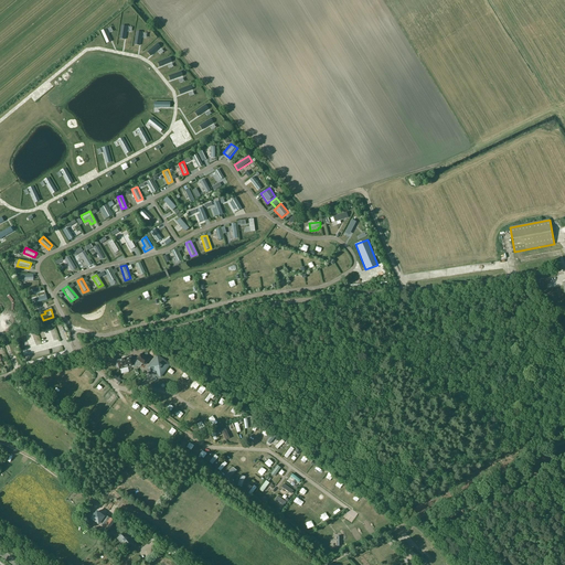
[(123,360),(117,361),(117,362),(116,363),(117,369),(118,368),(119,370),(134,365),(134,369),(140,366),(142,364),(145,365),(148,360),(140,354),(136,360),(132,361),(131,356),(126,359),(126,358),(123,359),(123,360)]
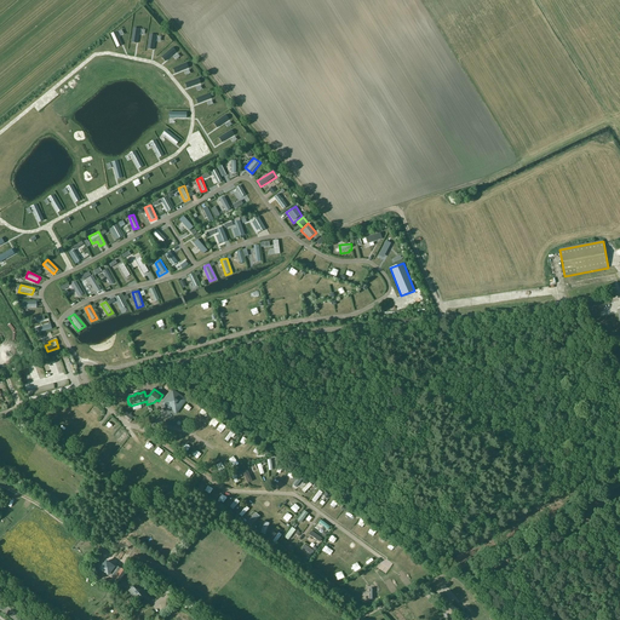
[(187,400),(172,390),(162,403),(176,413),(187,400)]
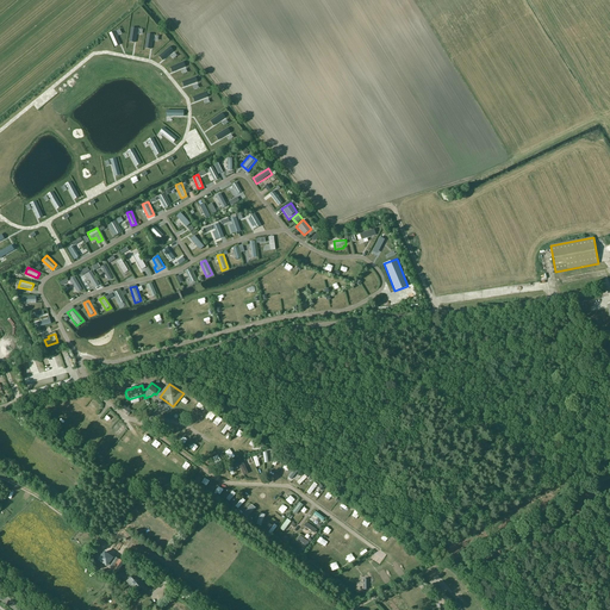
[(124,404),(120,409),(126,415),(130,410),(124,404)]
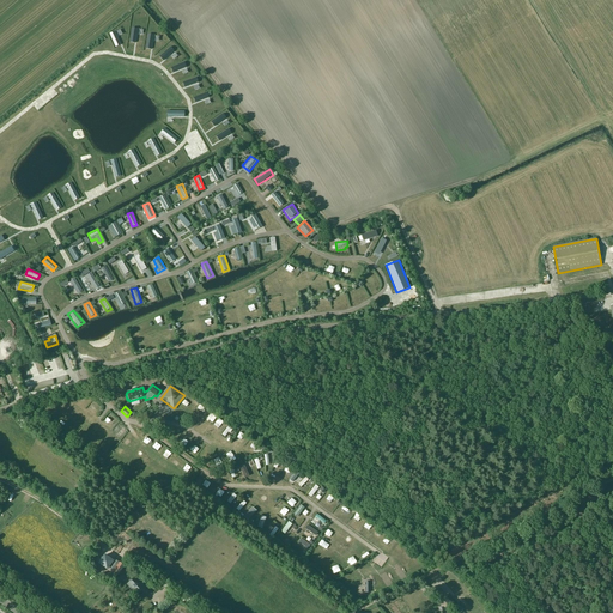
[(108,416),(103,422),(109,426),(114,422),(108,416)]
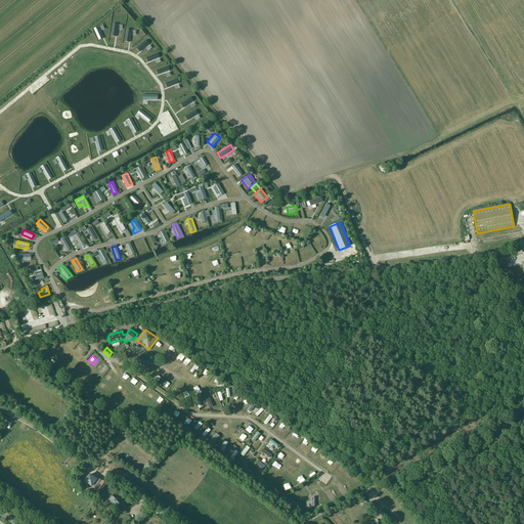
[(193,374),(195,370),(198,372),(201,366),(194,363),(190,373),(193,374)]
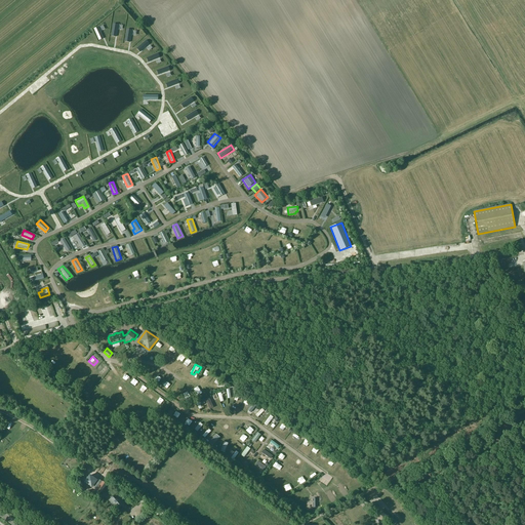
[(105,366),(98,372),(102,375),(108,368),(105,366)]
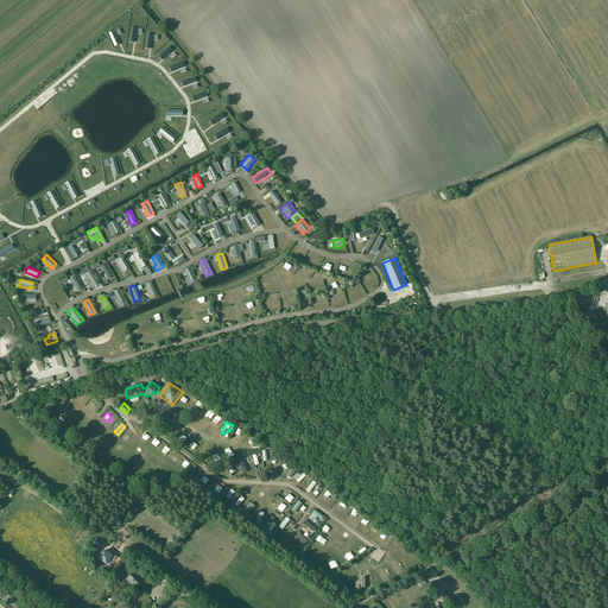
[(247,443),(253,449),(258,444),(253,438),(247,443)]
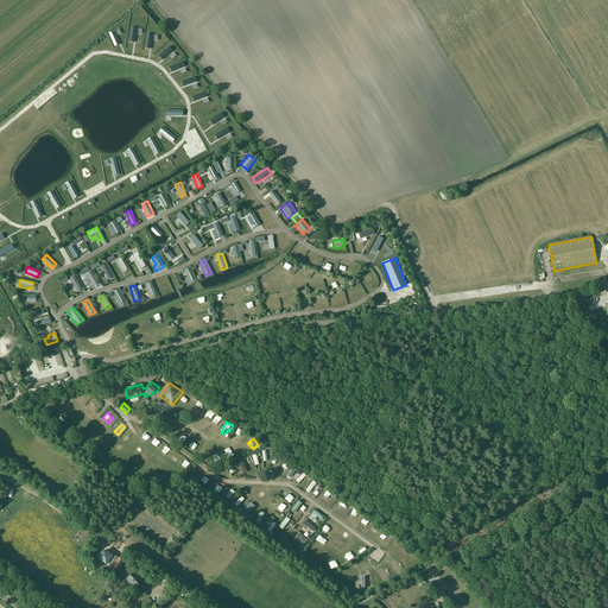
[(290,479),(297,470),(293,467),(286,475),(290,479)]
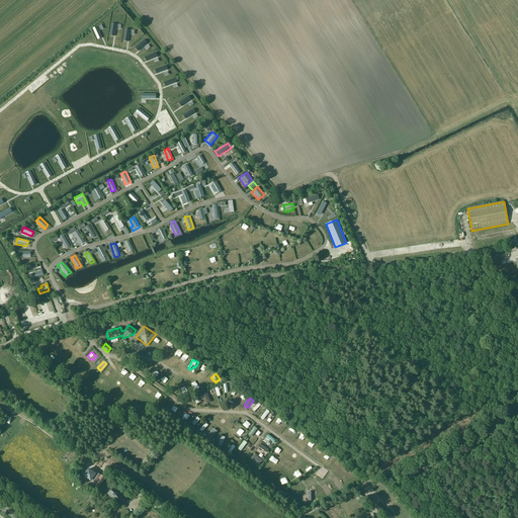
[(178,411),(181,408),(172,402),(170,405),(178,411)]
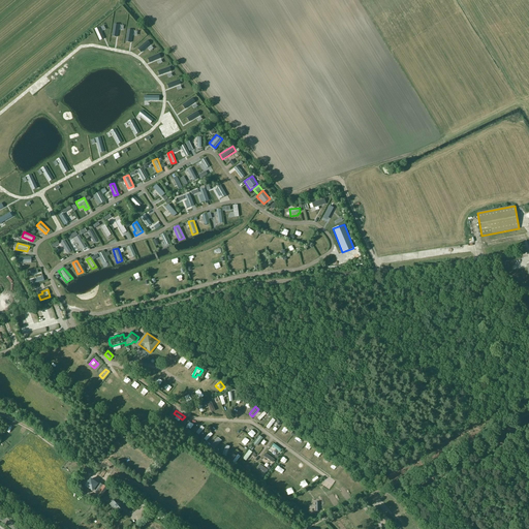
[(257,417),(259,421),(267,416),(263,412),(257,417)]
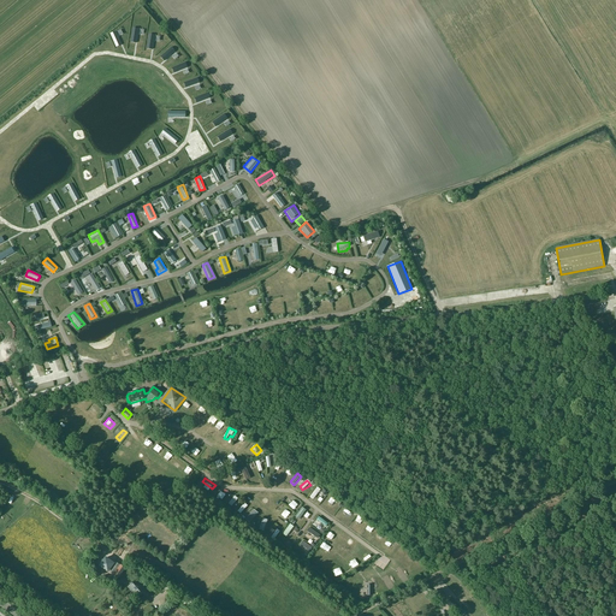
[(318,487),(309,497),(314,499),(321,490),(318,487)]
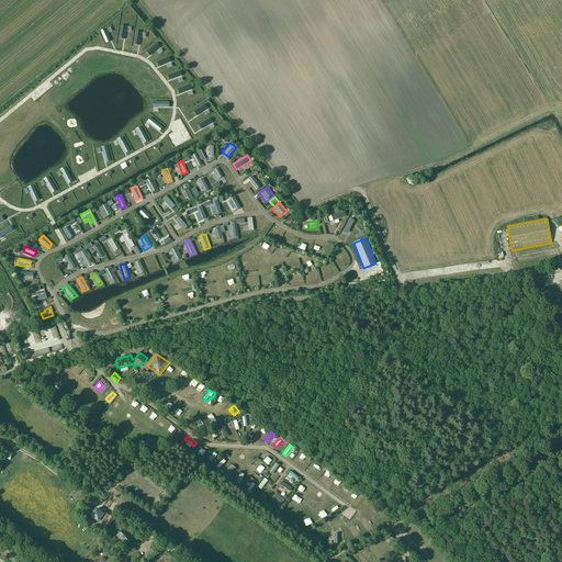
[(265,456),(273,463),(276,460),(267,452),(265,456)]
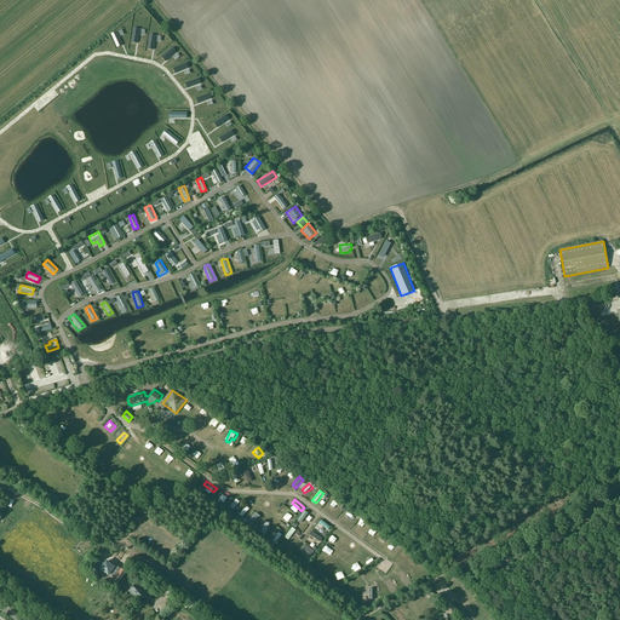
[(336,512),(340,506),(334,501),(329,507),(336,512)]
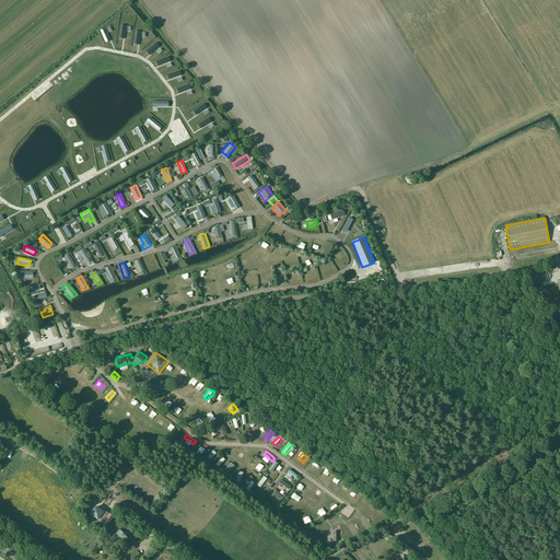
[(216,463),(219,466),(225,458),(223,456),(216,463)]
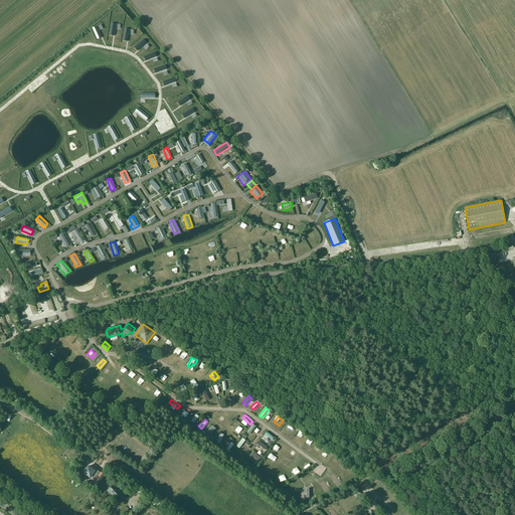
[(250,434),(256,426),(252,423),(247,431),(250,434)]
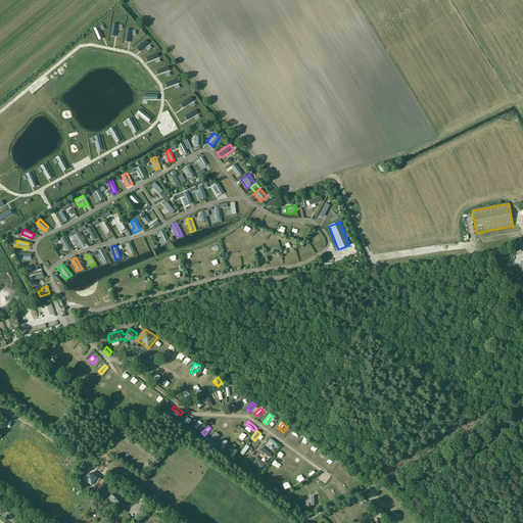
[(274,447),(277,443),(271,438),(268,441),(274,447)]
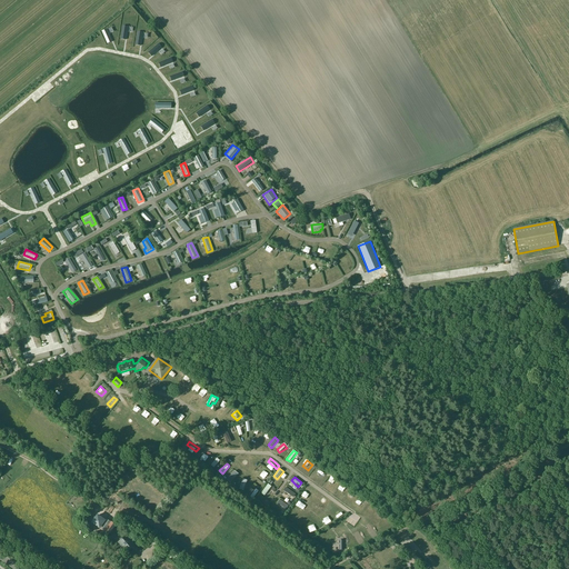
[(265,496),(272,486),(268,482),(260,492),(265,496)]
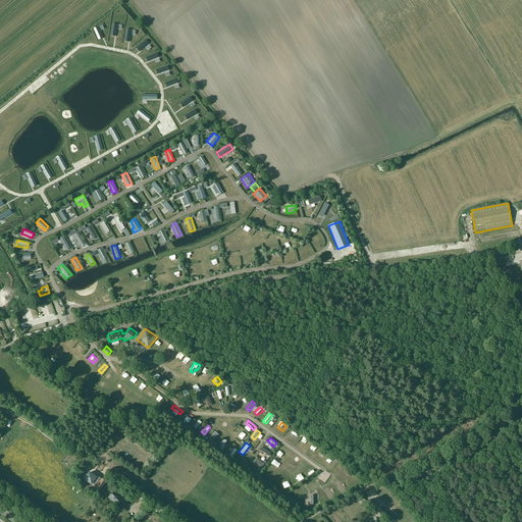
[(264,453),(263,455),(267,458),(271,453),(262,446),(260,450),(264,453)]
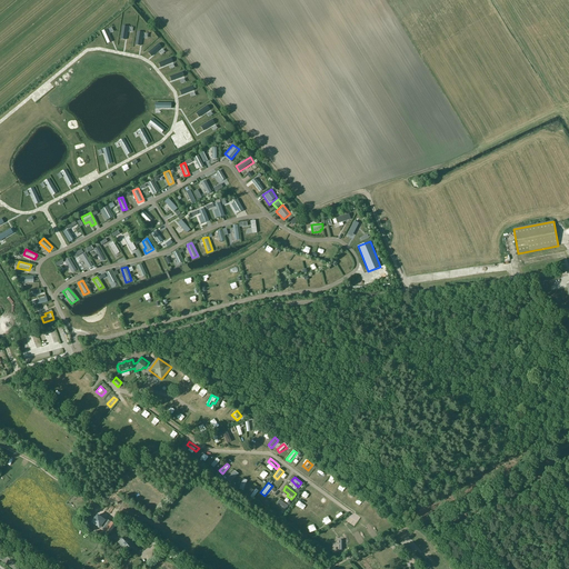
[(253,498),(259,489),(256,487),(250,495),(253,498)]
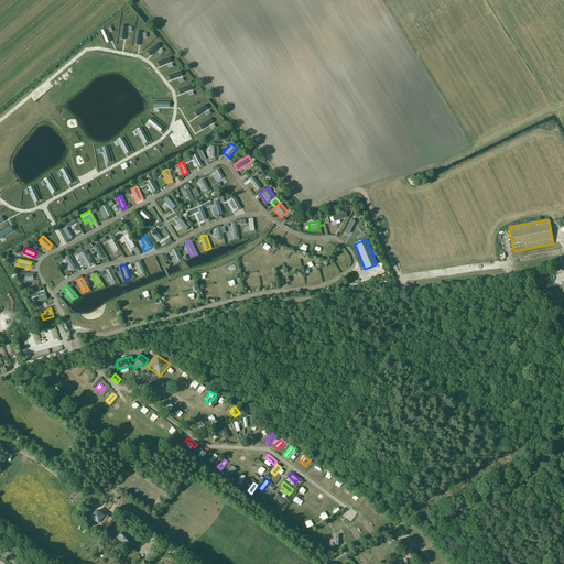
[(286,501),(278,494),(274,497),(283,505),(286,501)]
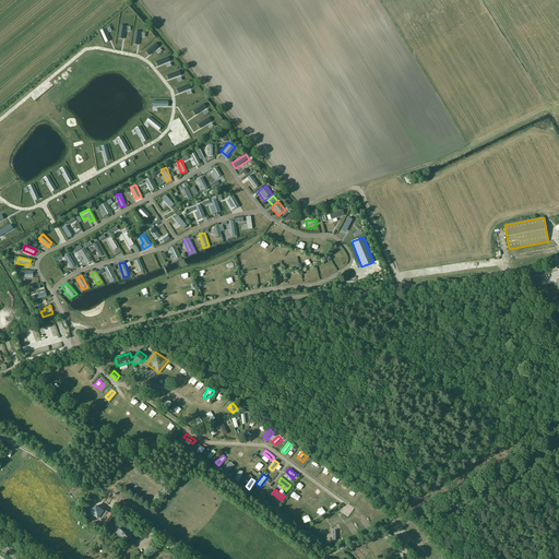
[(83,508),(86,510),(94,500),(91,497),(83,508)]
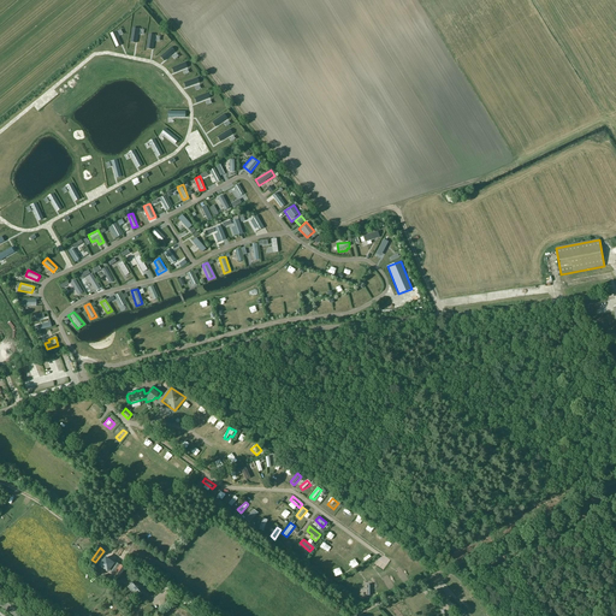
[(106,557),(100,566),(108,570),(118,578),(125,568),(108,556),(107,558),(106,557)]
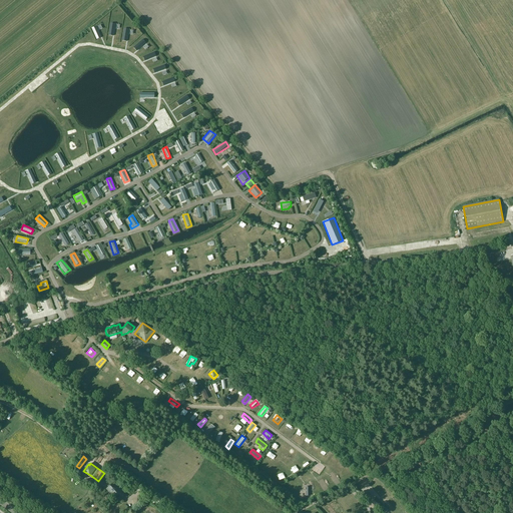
[(115,486),(117,485),(114,482),(106,489),(114,498),(118,494),(121,499),(124,496),(120,492),(115,486)]
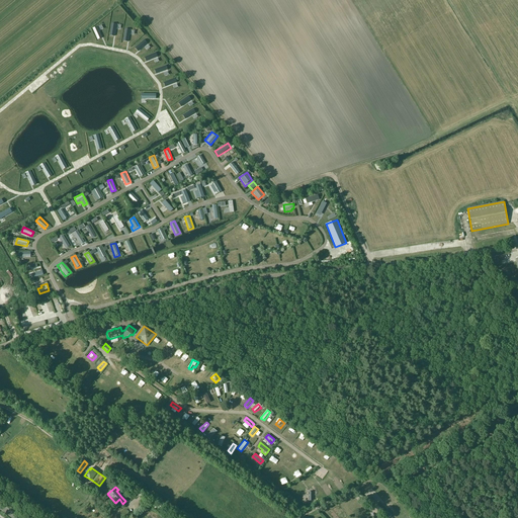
[(381,514),(385,509),(379,503),(375,507),(381,514)]
